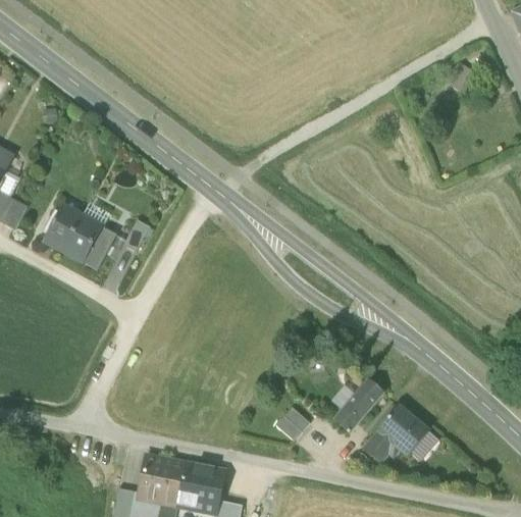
[(520,4),(510,10),(520,36),(520,4)]
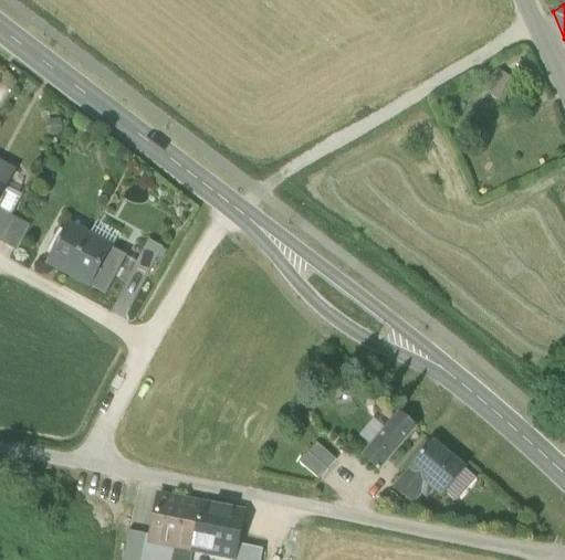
[(0,181),(4,183),(13,168),(0,160),(0,181)]
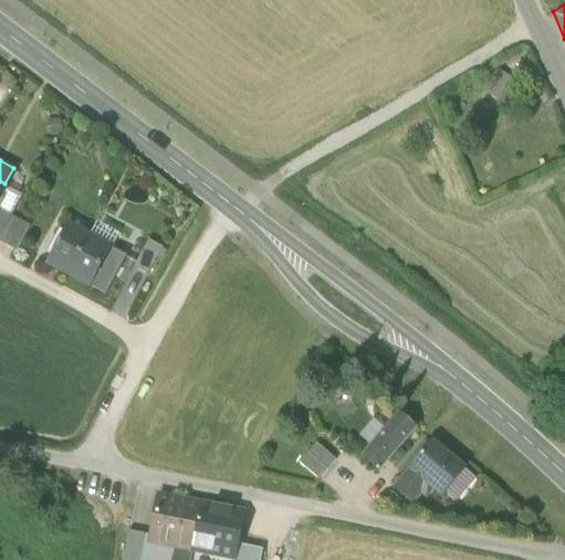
[(21,192),(4,183),(0,192),(0,208),(10,213),(21,192)]
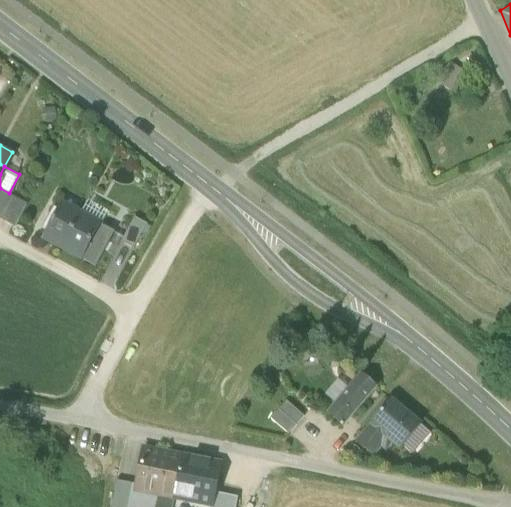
[(0,216),(3,217),(15,196),(9,193),(0,188),(0,216)]
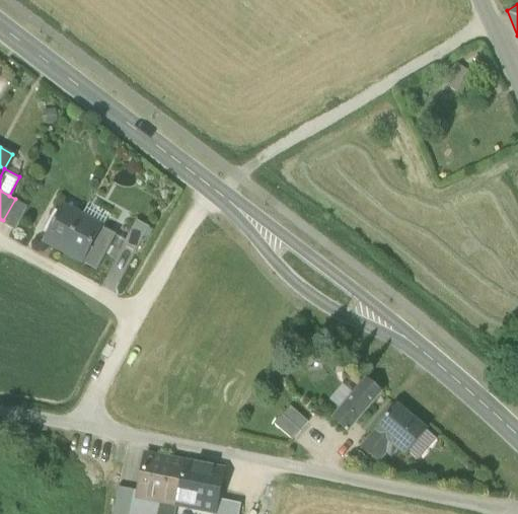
[(26,205),(15,199),(3,220),(14,226),(26,205)]
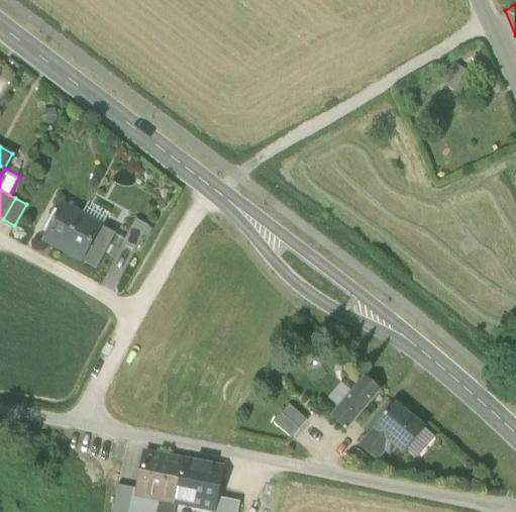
[(107,210),(88,200),(81,213),(100,224),(107,210)]
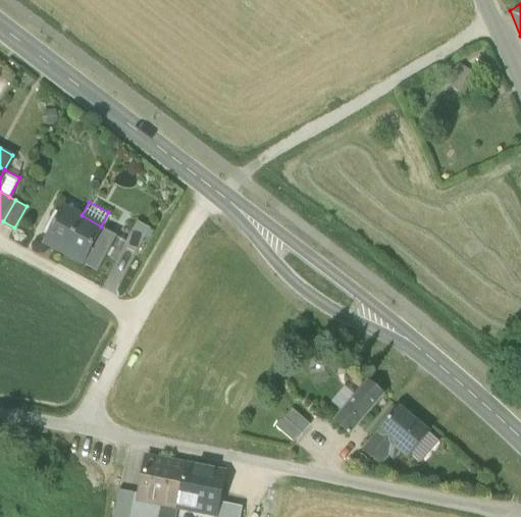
[(43,240),(62,250),(82,215),(62,205),(43,240)]
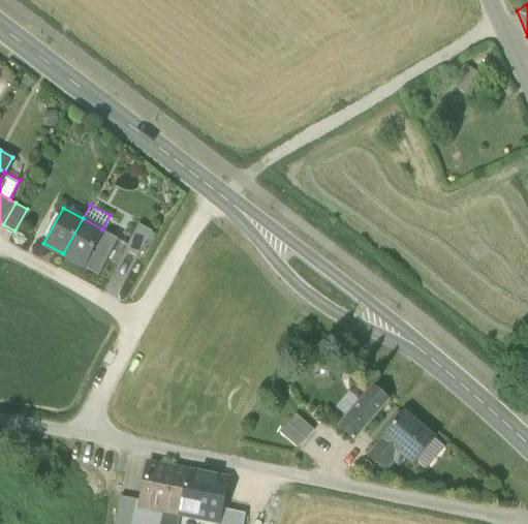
[(63,253),(83,265),(102,229),(83,218),(63,253)]
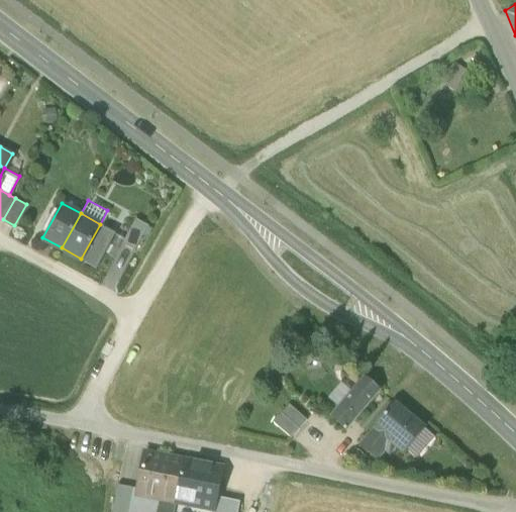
[(122,241),(134,248),(147,223),(135,216),(122,241)]
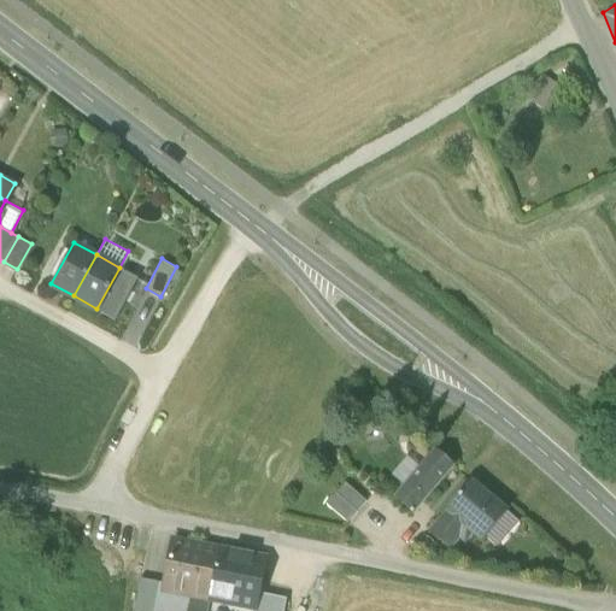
[(136,276),(119,268),(97,309),(113,318),(136,276)]
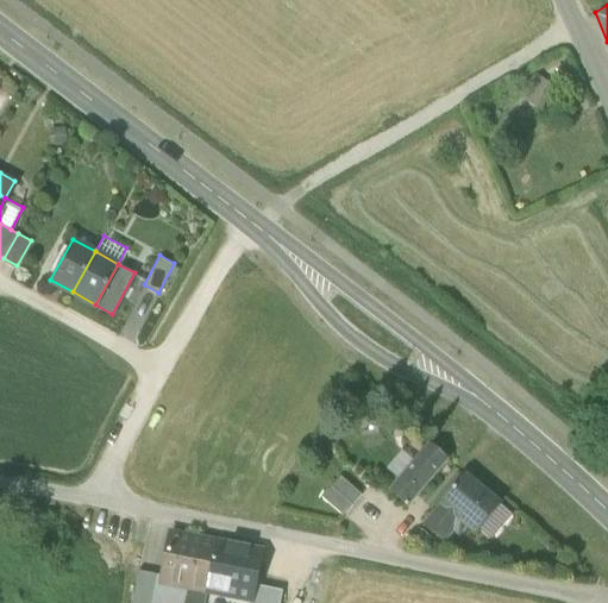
[(389,488),(408,503),(446,457),(428,441),(389,488)]
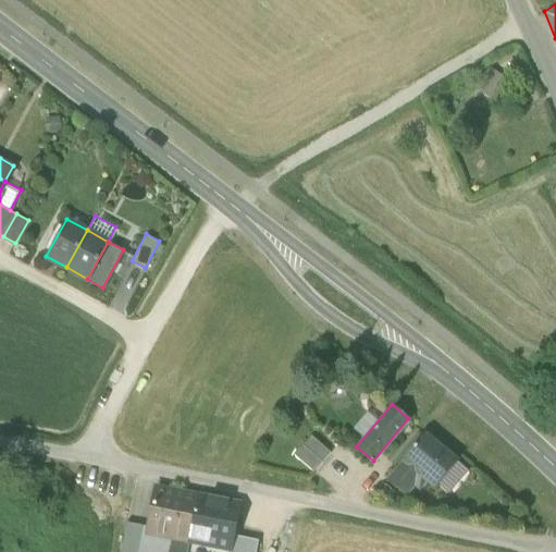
[(331,450),(311,432),(294,452),(313,469),(331,450)]
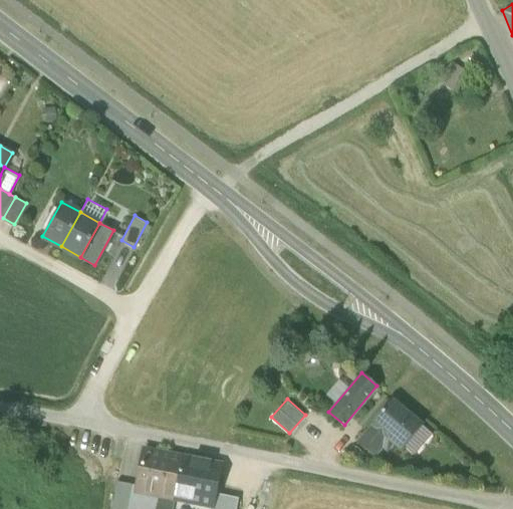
[(392,399),(370,424),(388,438),(400,448),(422,423),(392,399)]
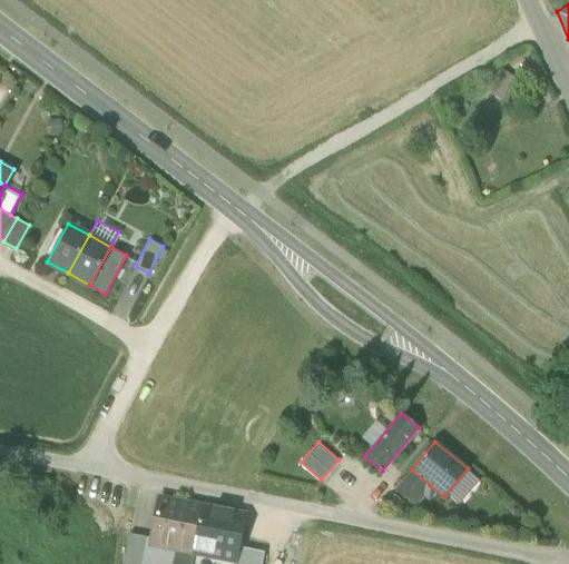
[(414,504),(430,485),(411,470),(395,487),(414,504)]
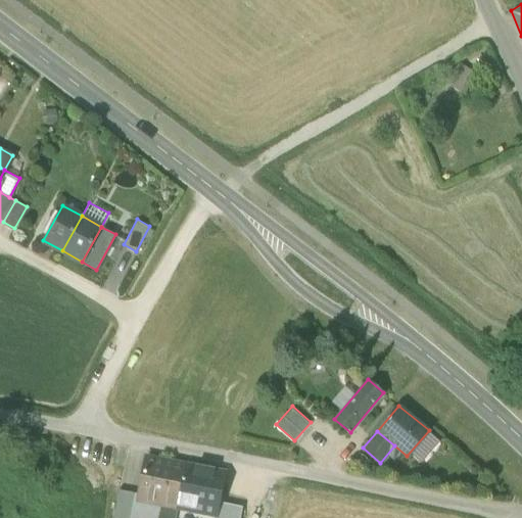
[(177,506),(198,510),(206,466),(146,454),(139,491),(138,499),(159,503),(177,506)]
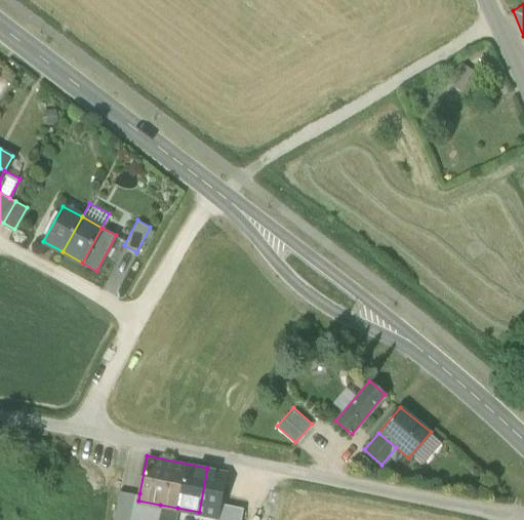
[(199,512),(213,515),(215,515),(218,502),(225,471),(207,468),(199,512)]
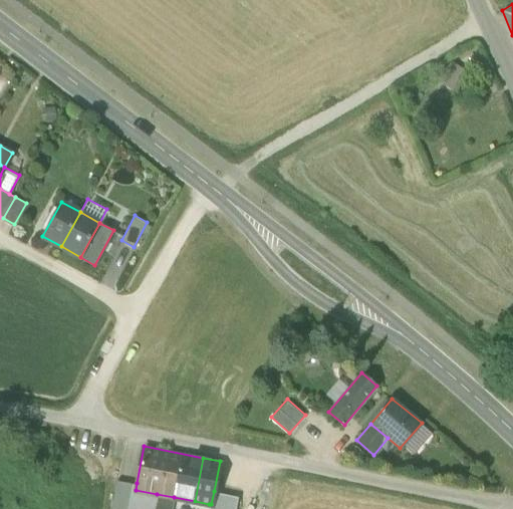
[(109,508),(126,508),(132,482),(116,479),(109,508)]
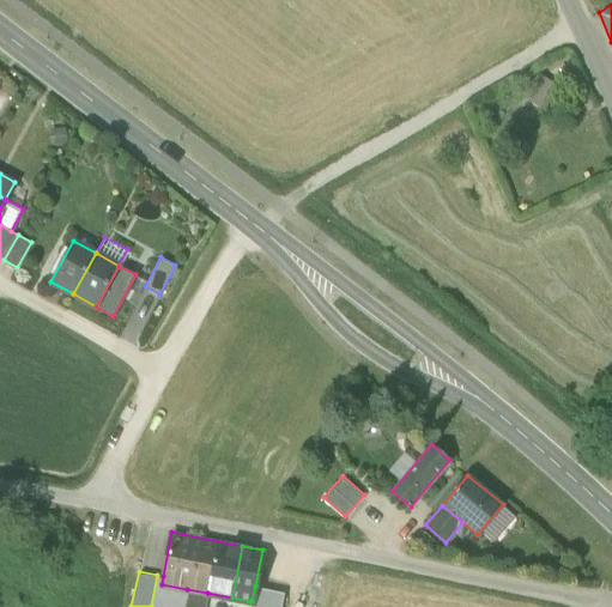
[(204,606),(207,593),(187,589),(162,584),(163,576),(157,575),(151,606),(204,606)]
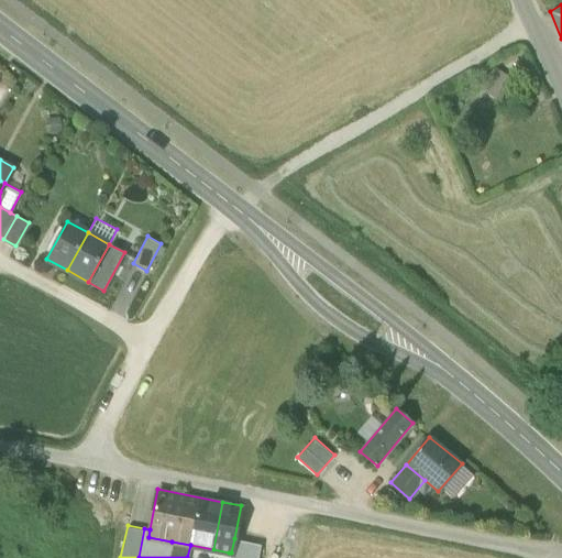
[(256,557),(261,544),(234,538),(231,553),(229,553),(227,557),(256,557)]
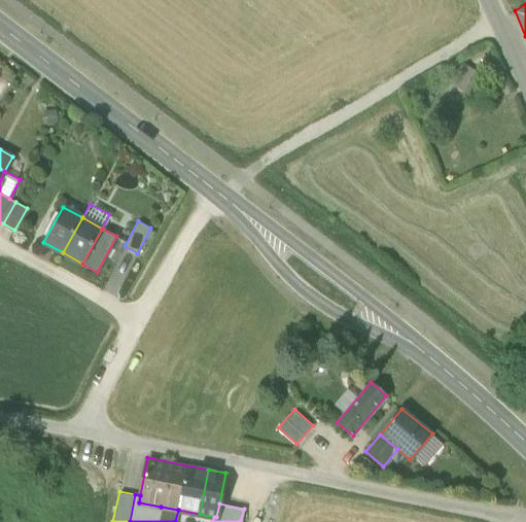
All buildings are outlined.
